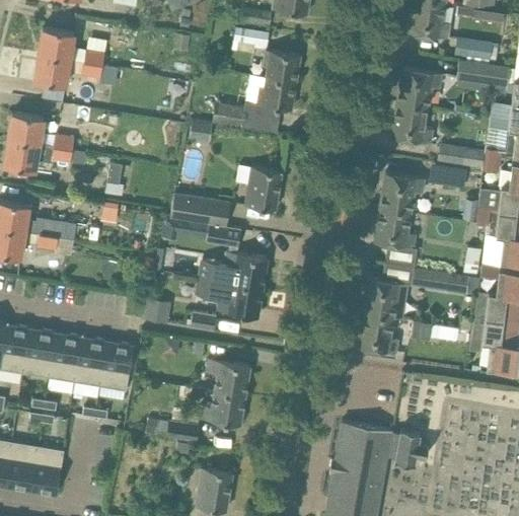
[(166,0),(171,12),(189,6),(187,0),(166,0)]
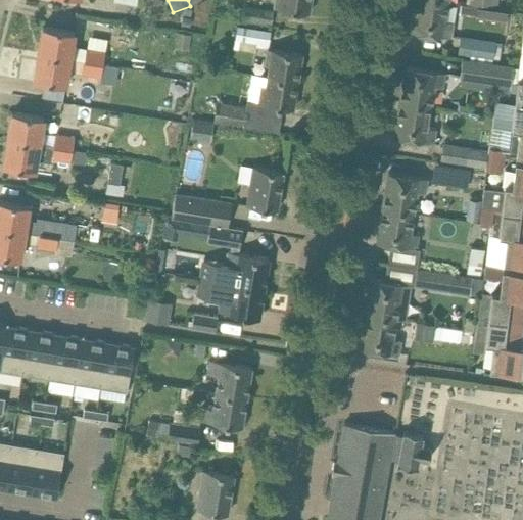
[(275,0),(274,10),(288,13),(308,16),(311,0),(275,0)]
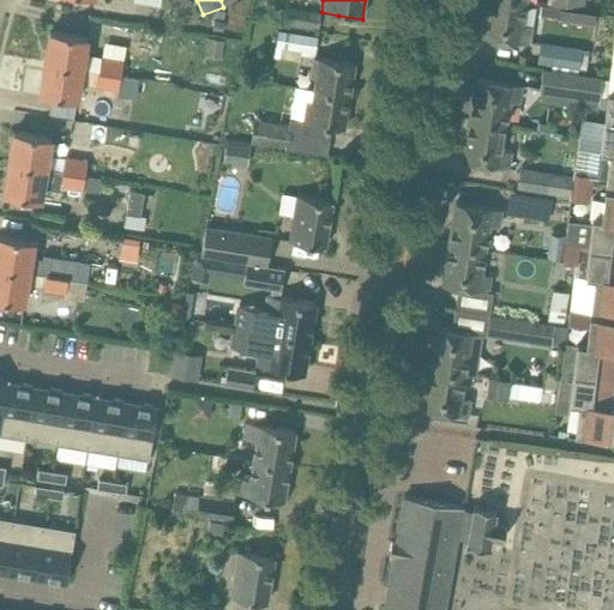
[(522,29),(525,4),(500,0),(489,0),(483,40),(529,47),(531,30),(522,29)]
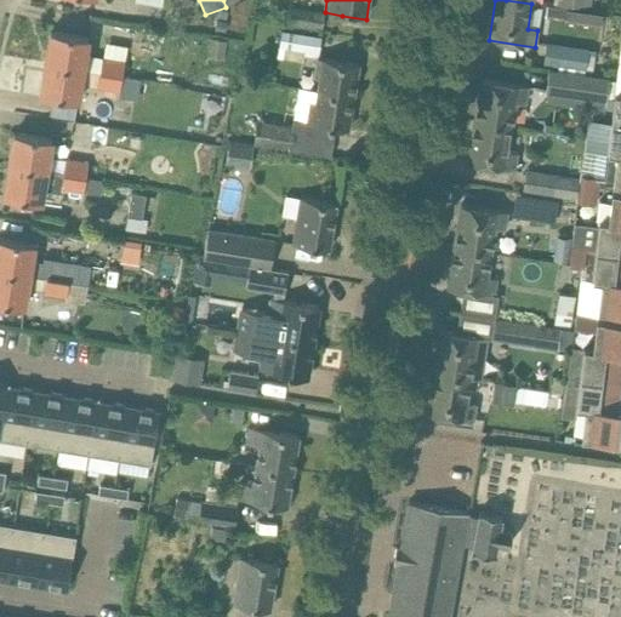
[(556,0),(556,7),(567,9),(599,15),(599,13),(602,3),(592,0),(591,0),(556,0)]
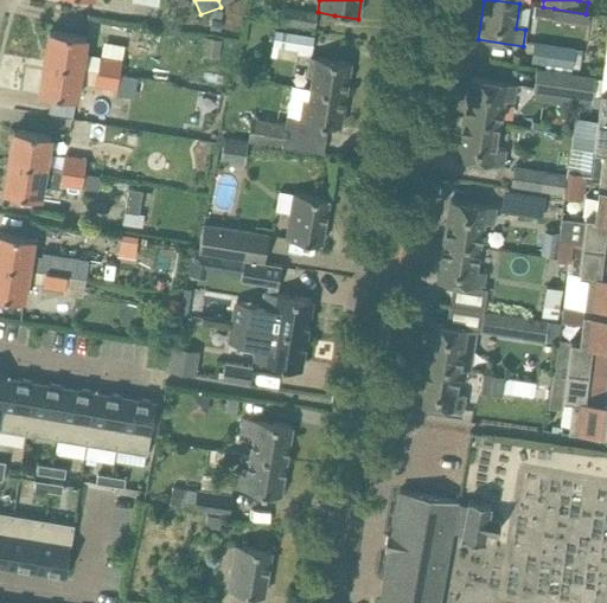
[(587,13),(586,13),(586,14),(554,8),(554,12),(535,8),(532,18),(551,21),(551,20),(564,23),(563,27),(585,31),(587,13)]
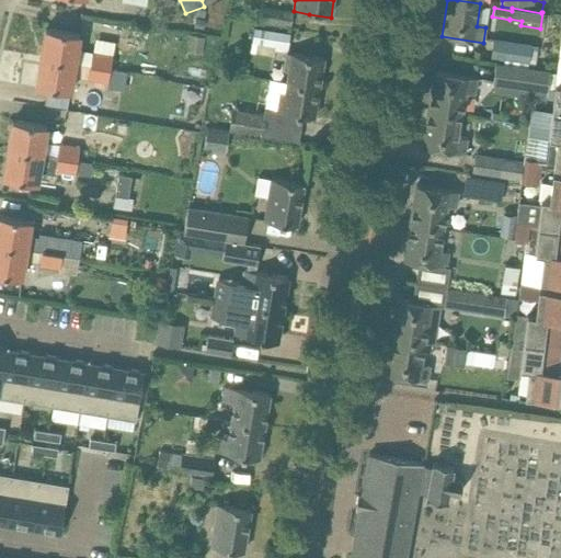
[(261,24),(292,29),(294,15),(262,10),(261,24)]
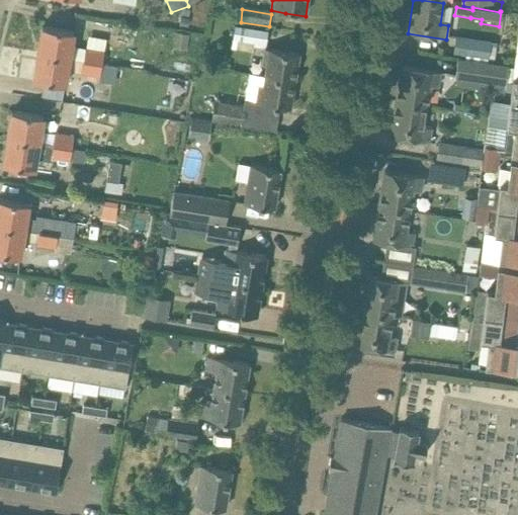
[(516,32),(517,25),(517,16),(502,14),(500,30),(516,32)]
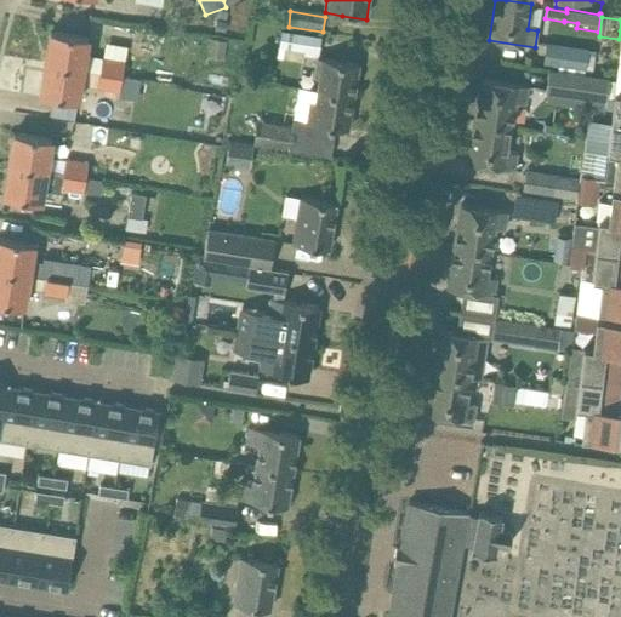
[(216,27),(215,32),(221,33),(226,33),(226,28),(227,23),(221,23),(217,22),(216,27)]
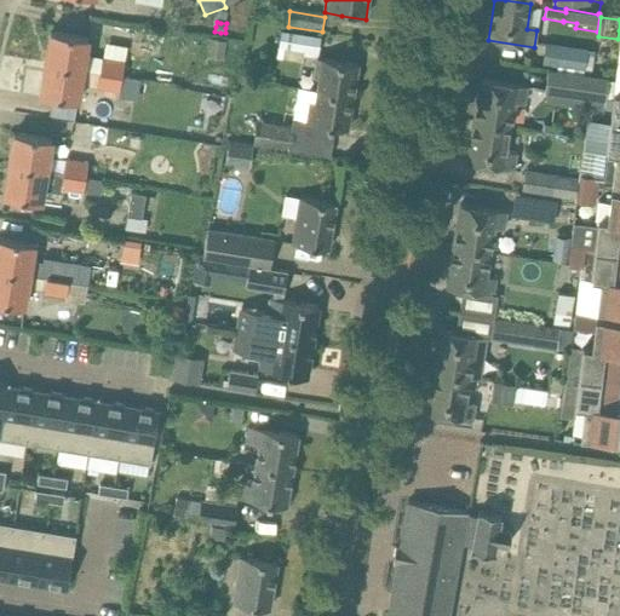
[(281,34),(279,49),(305,53),(317,56),(320,41),(281,34)]
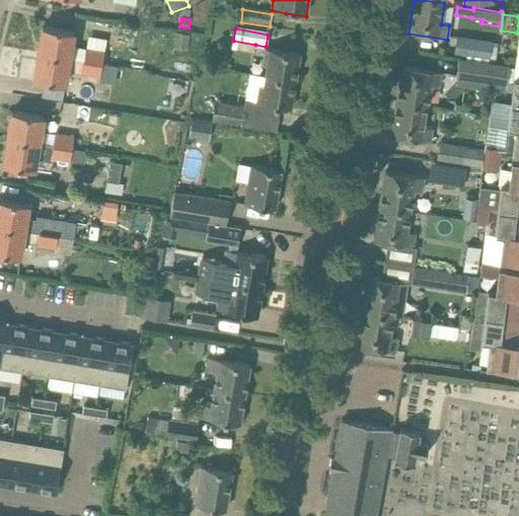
[(42,29),(38,56),(70,61),(74,34),(42,29)]
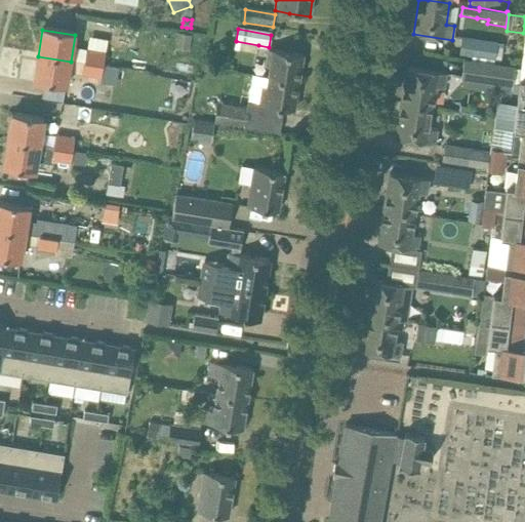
[(177,34),(175,45),(180,46),(190,47),(190,41),(191,36),(180,35),(177,34)]
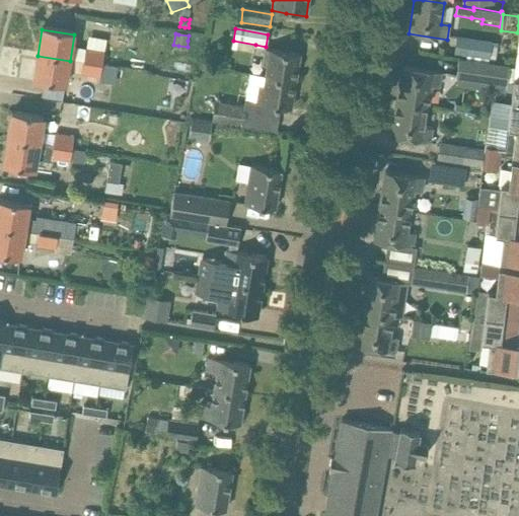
[(456,57),(488,61),(488,60),(489,60),(491,45),(458,40),(456,57)]
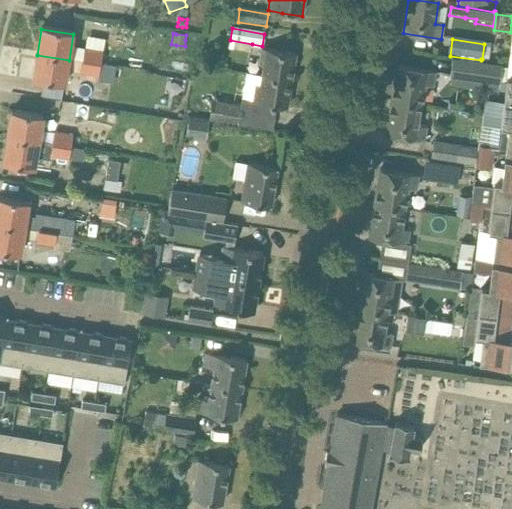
[(84,49),(82,62),(101,65),(102,65),(103,52),(84,49)]
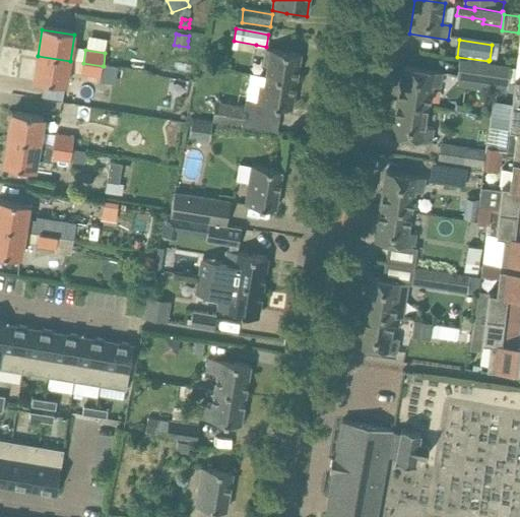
[(266,51),(263,68),(268,68),(266,78),(296,83),(301,56),(280,53),(266,51)]
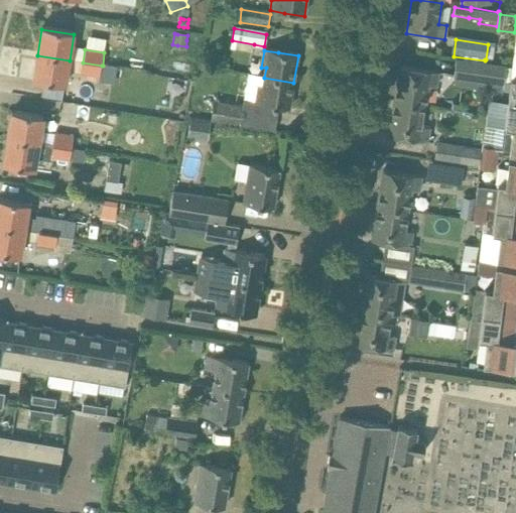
[(37,55),(33,82),(66,87),(68,72),(81,75),(83,62),(70,60),(37,55)]
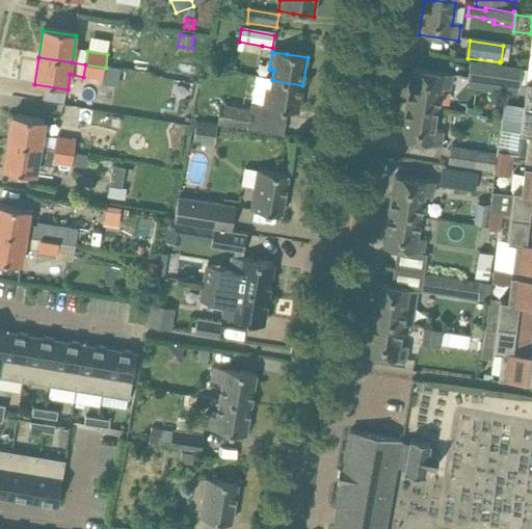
[(520,87),(523,71),(470,63),(468,80),(520,87)]
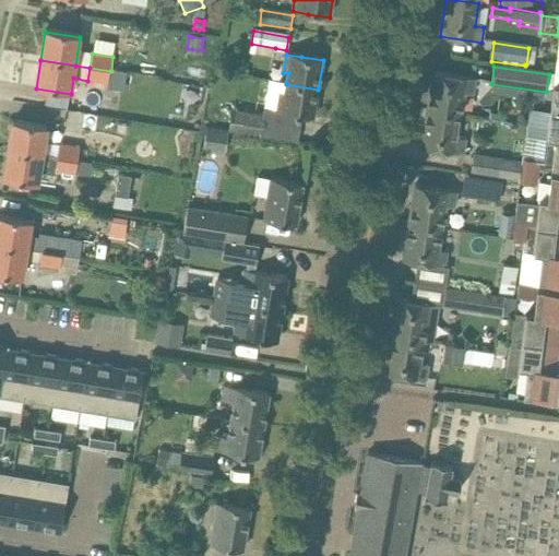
[(90,68),(87,81),(108,84),(110,71),(90,68)]
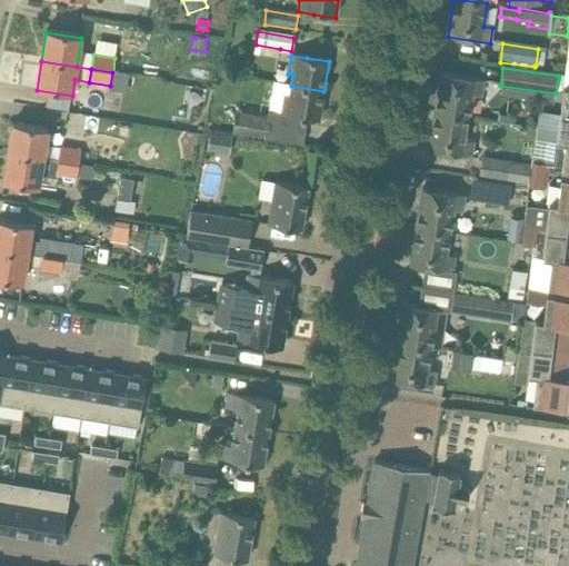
[(435,113),(468,119),(472,96),(481,98),(483,82),(441,76),(435,113)]
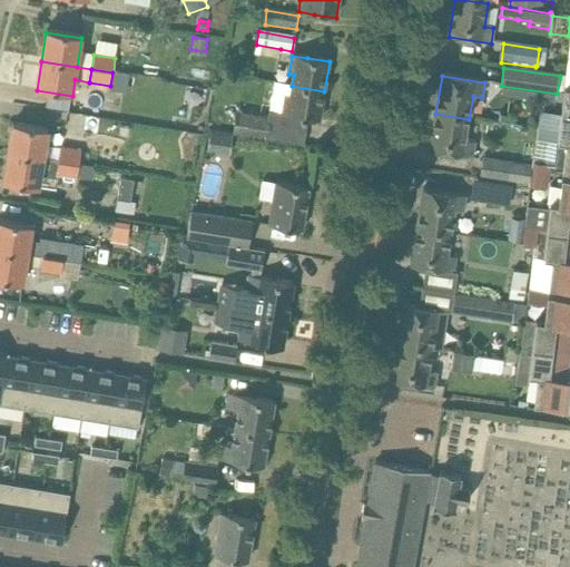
[(271,108),(269,114),(282,116),(297,118),(307,119),(320,121),(324,91),(292,86),(274,84),(271,108)]
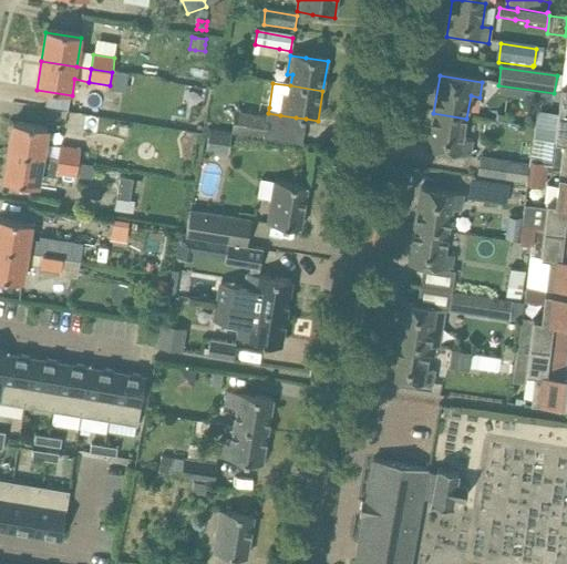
[(234,113),(230,134),(232,135),(265,140),(268,119),(267,118),(234,113)]
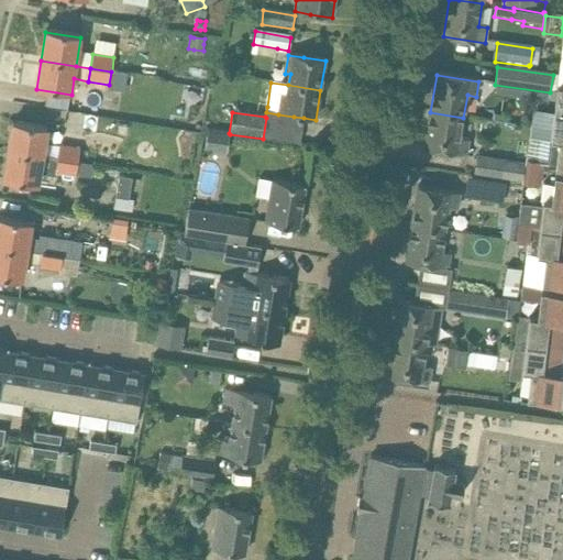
[(460,140),(463,118),(430,112),(424,150),(466,156),(468,142),(460,140)]
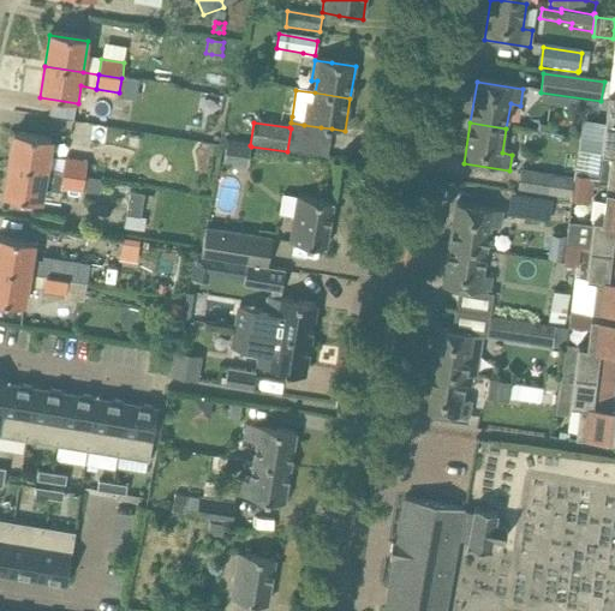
[(581,139),(599,142),(602,125),(584,124),(581,139)]
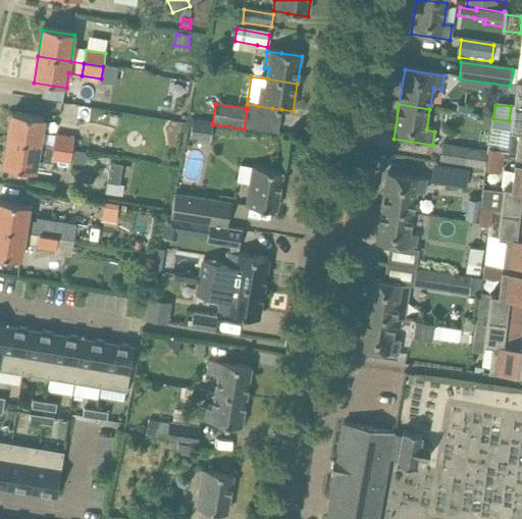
[(521,107),(514,107),(511,106),(509,120),(493,118),(492,130),(519,133),(516,157),(521,157),(521,107)]
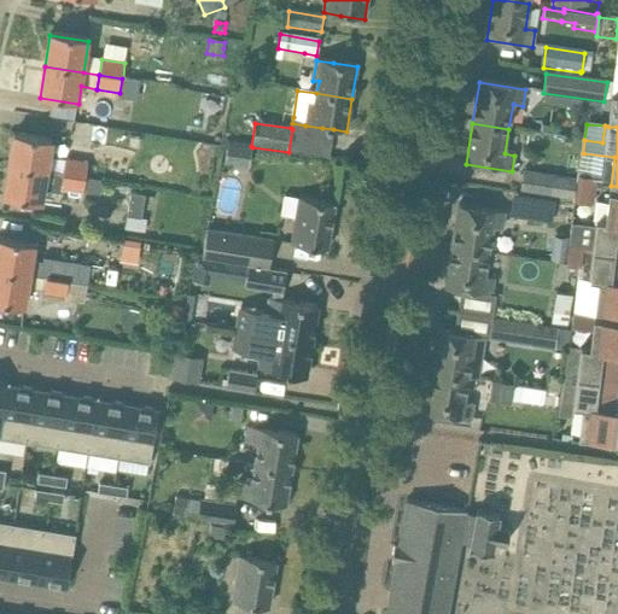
[(130,152),(134,138),(94,130),(91,145),(130,152)]
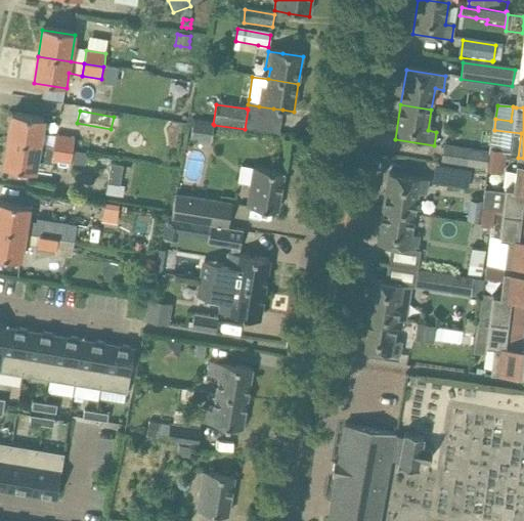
[(11,115),(7,141),(40,147),(42,134),(44,120),(11,115)]
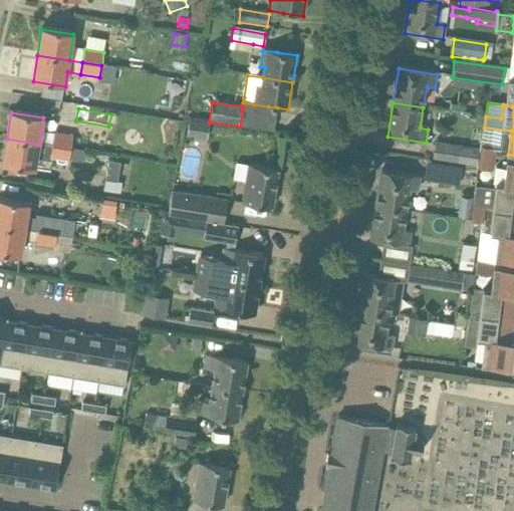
[(187,135),(204,139),(207,124),(190,121),(187,135)]
